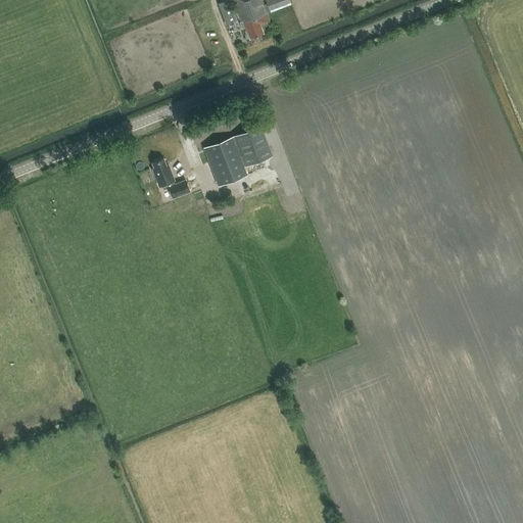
[(228,0),(225,0),(218,3),(226,24),(236,19),(228,0)]
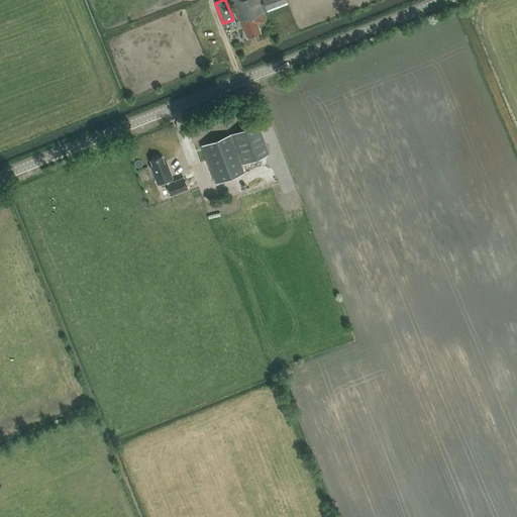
[(259,25),(268,22),(265,14),(290,5),(287,0),(263,0),(266,5),(262,6),(259,0),(228,0),(239,28),(242,27),(246,37),(262,32),(259,25)]
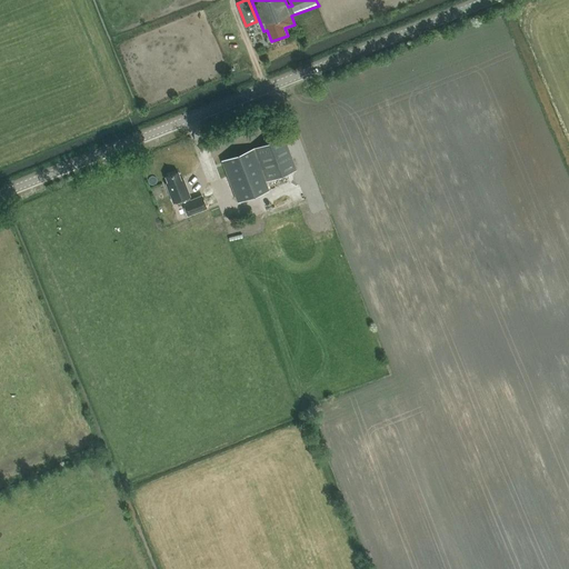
[(283,136),(253,147),(267,180),(297,169),(283,136)]
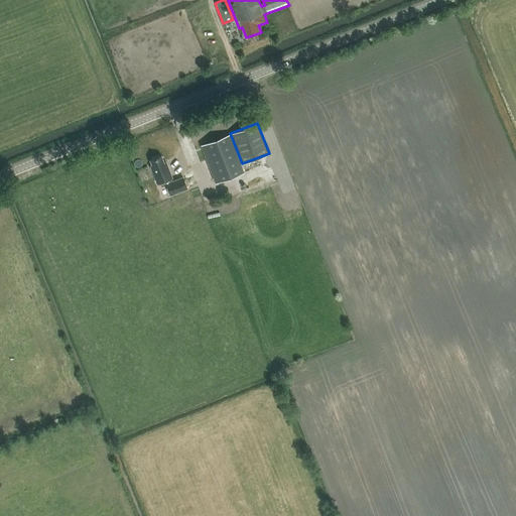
[(229,134),(203,144),(217,181),(243,171),(229,134)]
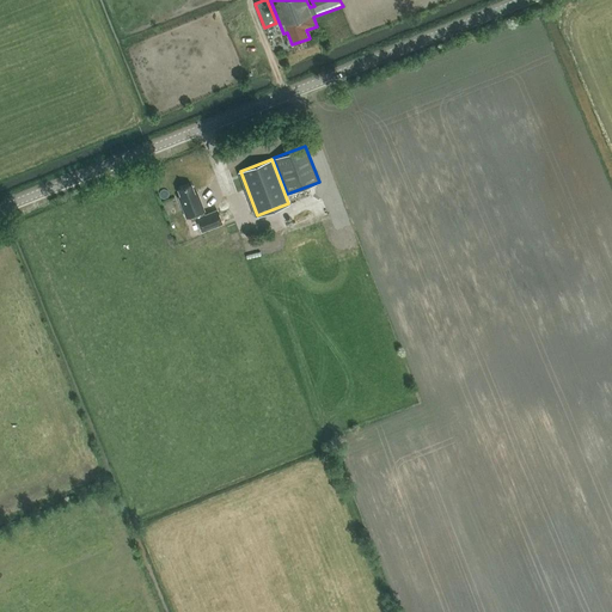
[(195,197),(190,185),(177,190),(179,197),(178,197),(185,219),(190,216),(191,220),(196,219),(201,232),(222,224),(218,209),(203,214),(202,212),(203,212),(197,196),(195,197)]
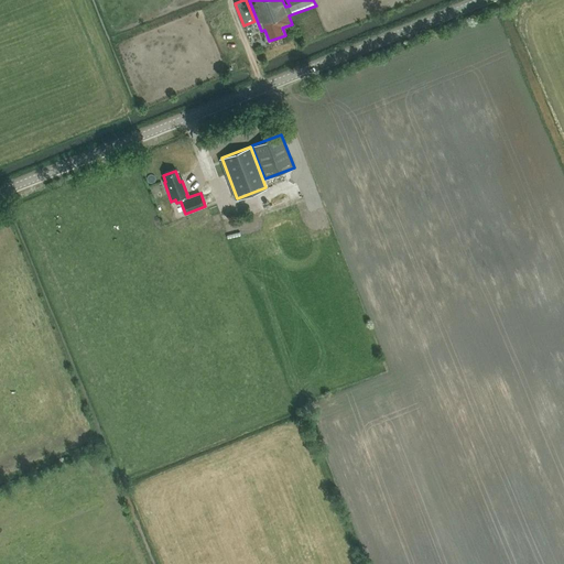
All buildings are outlined.
